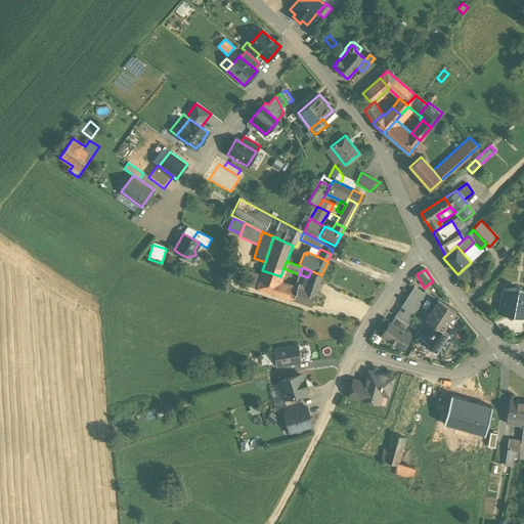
[(261,275),(247,270),(243,284),(256,289),(261,275)]
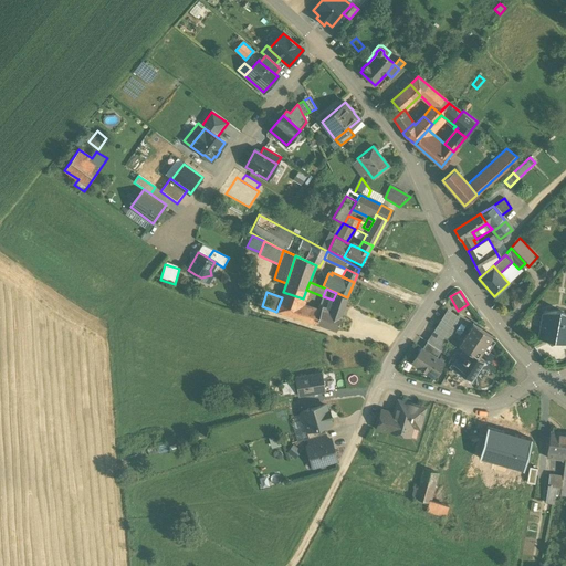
[(303,299),(283,292),(282,297),(276,312),(296,317),(300,307),(303,299)]
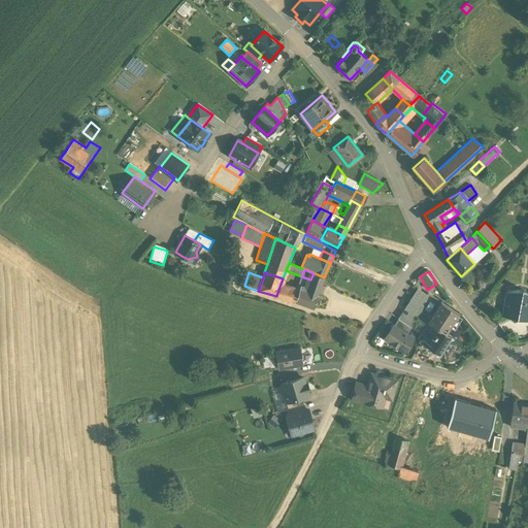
[(324,277),(314,273),(310,279),(306,291),(299,289),(298,293),(294,301),(312,307),(324,277)]
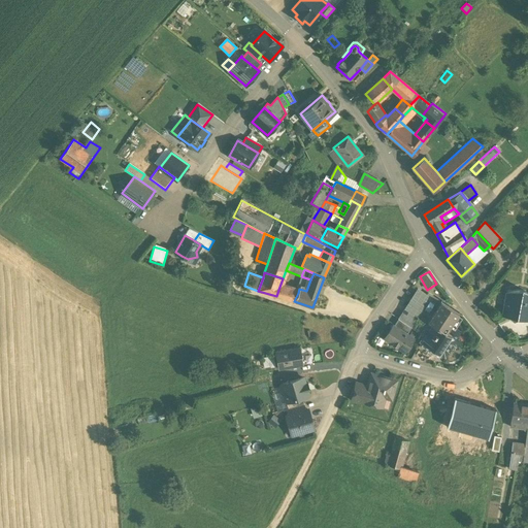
[(310,279),(301,276),(297,288),(299,289),(306,291),(310,279)]
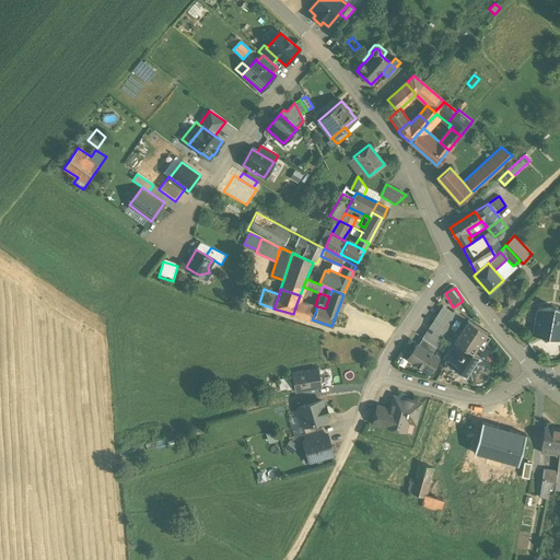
[(316,311),(296,304),(293,314),(312,319),(316,311)]
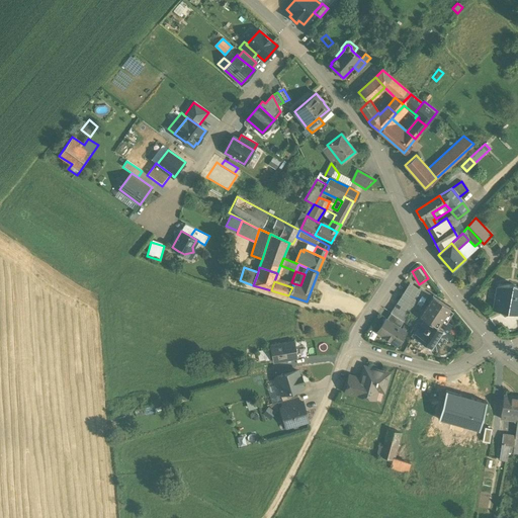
[(409,284),(391,313),(402,321),(409,309),(419,291),(409,284)]
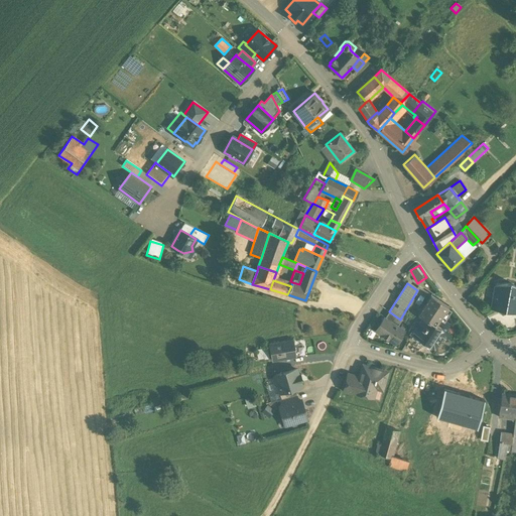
[(507,284),(496,286),(492,308),(515,311),(515,286),(513,285),(507,284)]
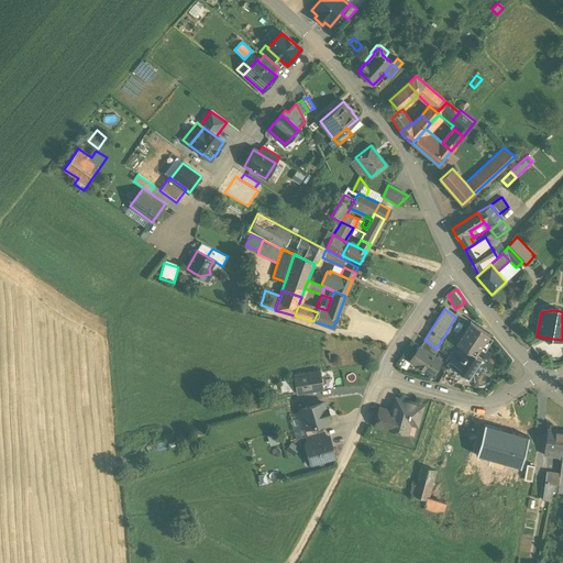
[(455,317),(444,335),(455,343),(451,350),(452,350),(445,361),(450,364),(449,366),(453,370),(454,367),(468,376),(468,377),(473,381),(490,354),(486,352),(479,348),(488,333),(470,321),(470,322),(457,313),(455,317)]
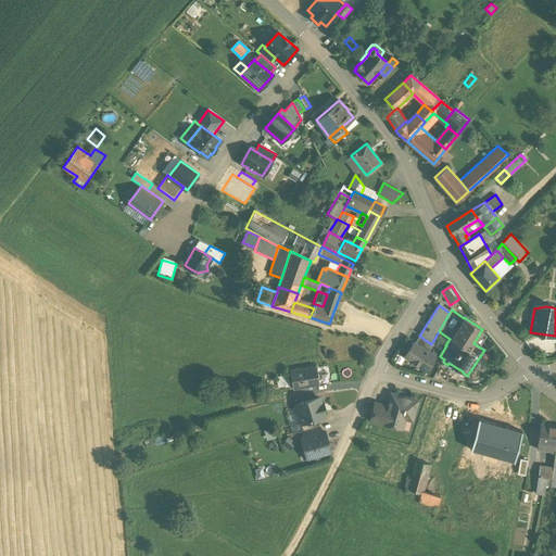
[(474,343),(480,348),(489,333),(482,329),(474,343)]
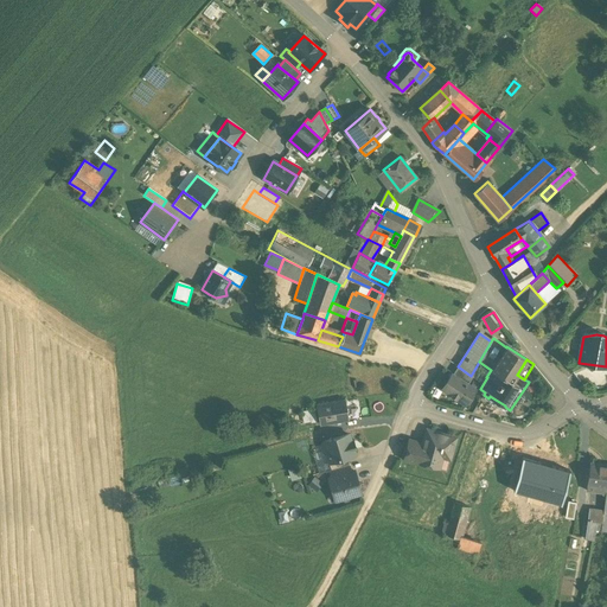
[(458,366),(452,375),(467,384),(472,377),(471,376),(458,366)]
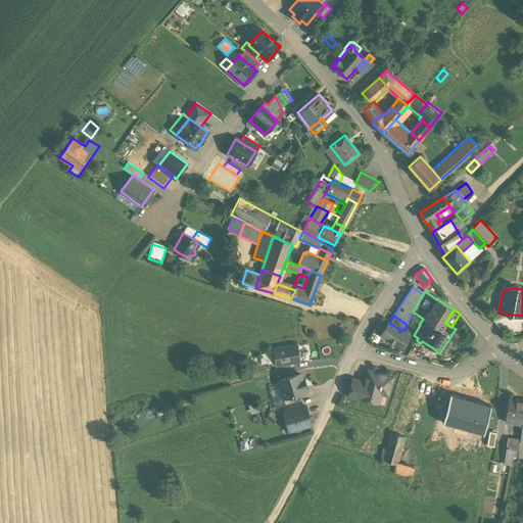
[(388,323),(380,335),(400,347),(409,336),(402,331),(389,323),(388,323)]
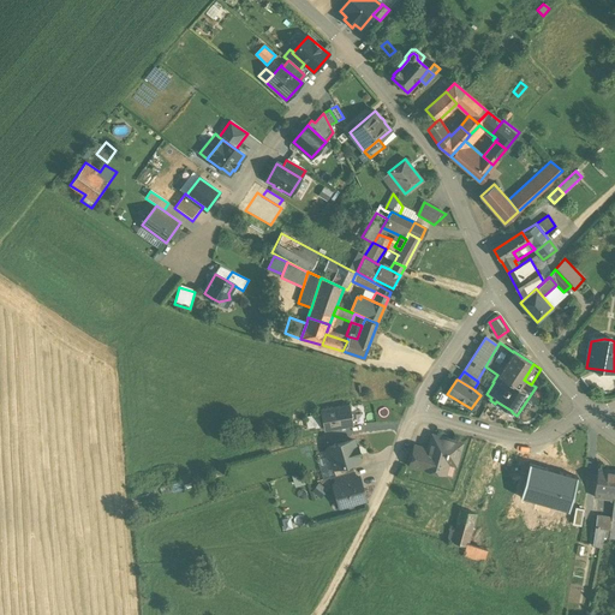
[(485,387),(478,382),(473,389),(481,395),(485,387)]
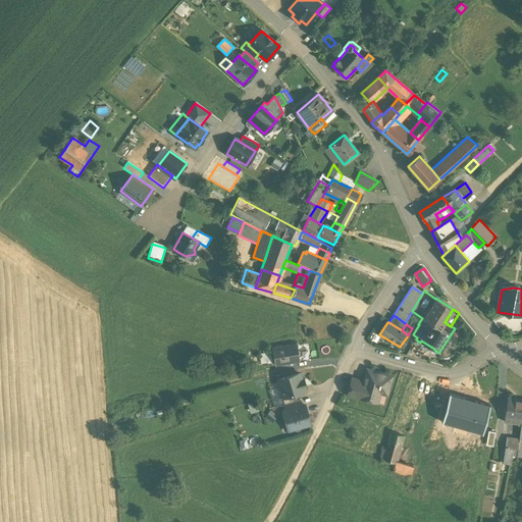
[(297,345),(272,349),(272,351),(274,362),(275,365),(300,361),(297,345)]
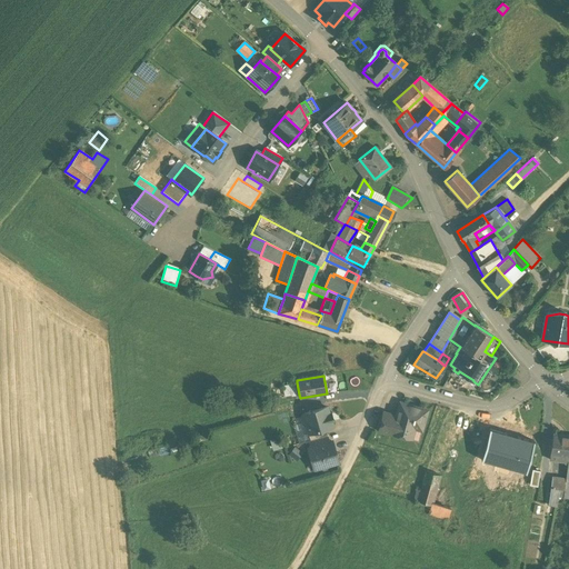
[(283,398),(299,395),(297,382),(281,385),(283,398)]
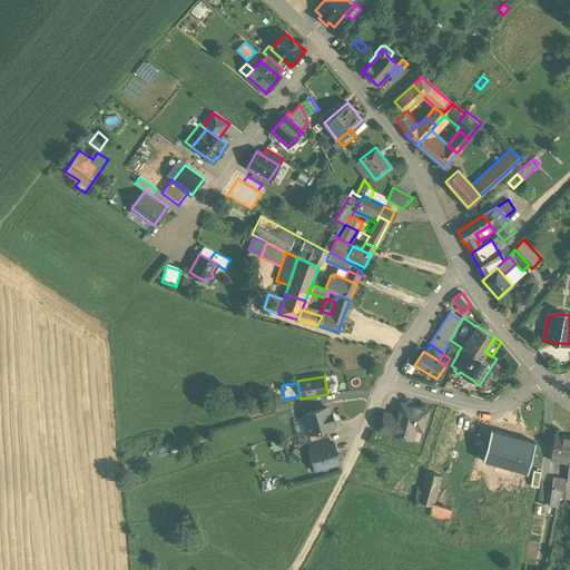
[(396,418),(393,432),(394,432),(406,435),(409,426),(416,429),(422,431),(428,411),(401,404),(396,418)]
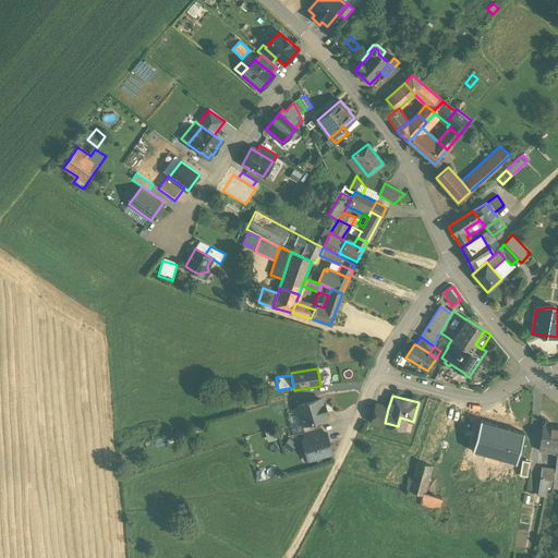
[(320,399),(296,407),(295,410),(296,415),(300,417),(302,425),(318,421),(326,417),(325,413),(326,412),(324,405),(323,405),(320,399)]
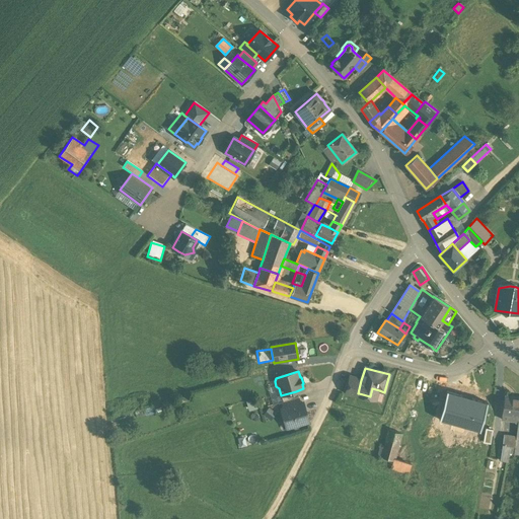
[(361,380),(348,376),(343,392),(358,396),(359,393),(358,393),(361,380)]
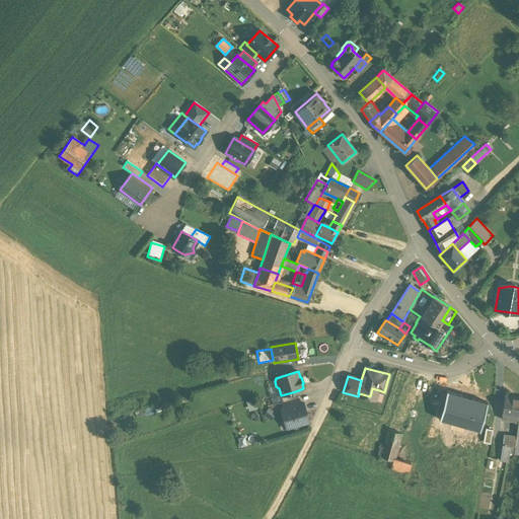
[(359,393),(358,396),(376,401),(379,390),(372,388),(370,396),(359,393)]
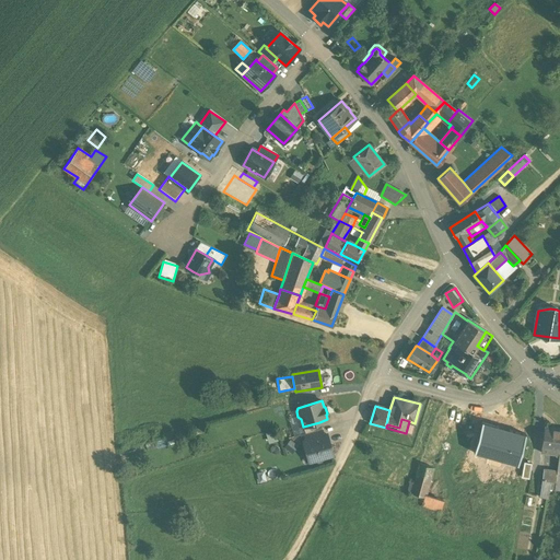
[(517,464),(526,433),(482,421),(474,452),(517,464)]
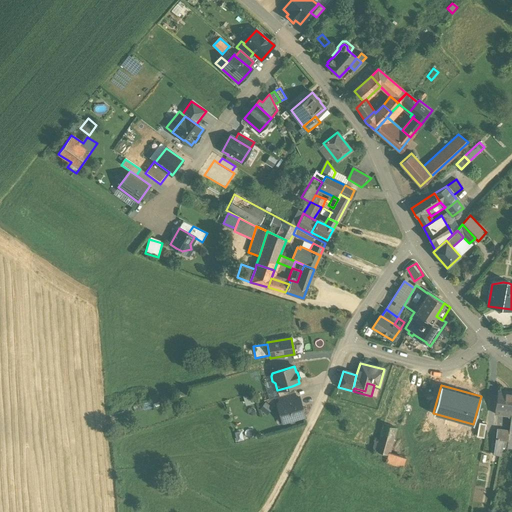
[(292,386),(277,390),(275,390),(277,397),(294,392),(292,386)]
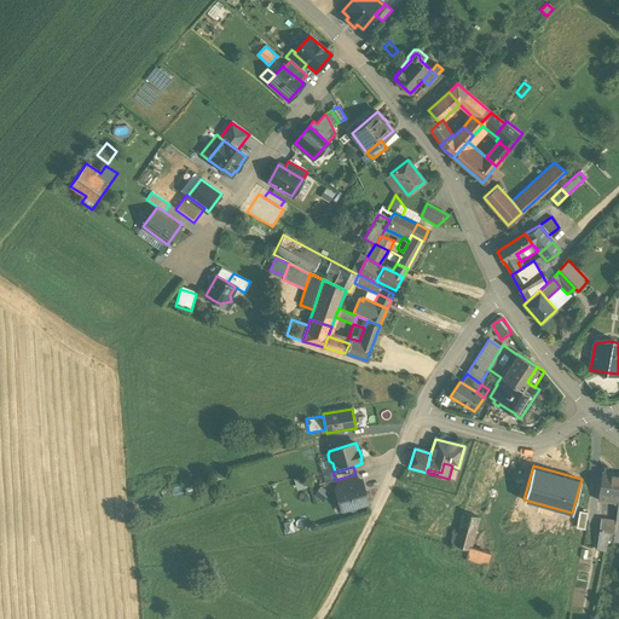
[(618,486),(618,474),(601,473),(597,499),(613,502),(613,503),(617,503),(618,496),(618,486)]
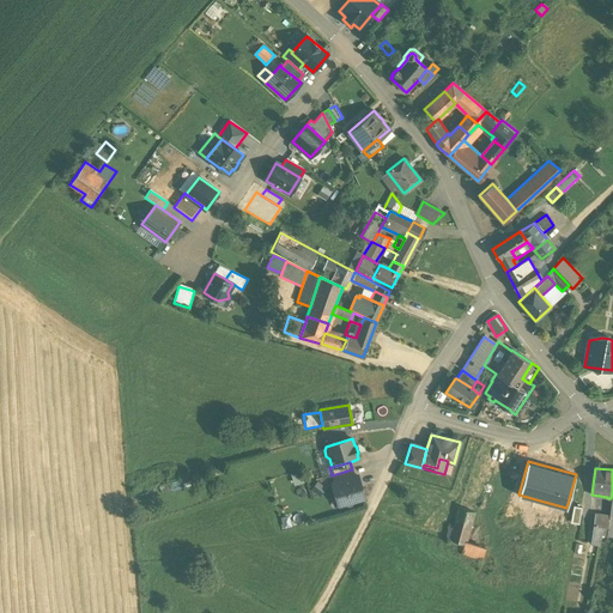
[(352,469),(332,475),(334,483),(354,475),(352,469)]
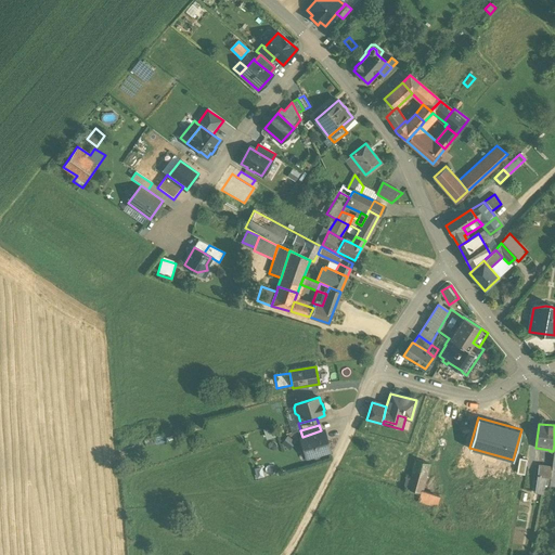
[(302,437),(300,437),(304,449),(309,451),(311,456),(312,455),(314,456),(319,455),(319,453),(330,450),(326,437),(327,437),(325,429),(321,430),(302,437)]
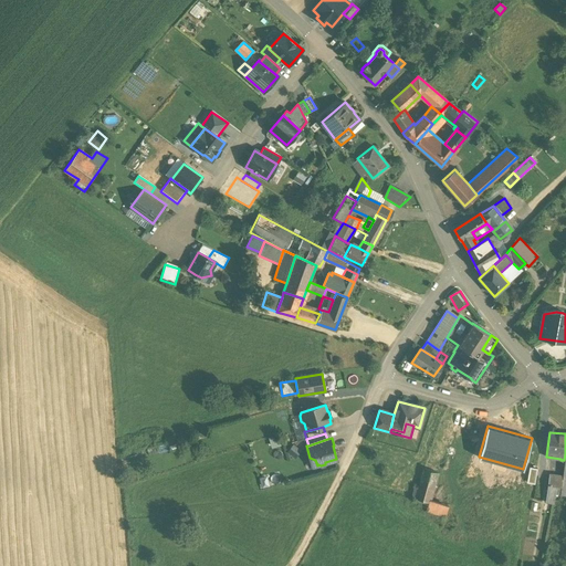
[(153,449),(155,457),(177,448),(174,441),(153,449)]
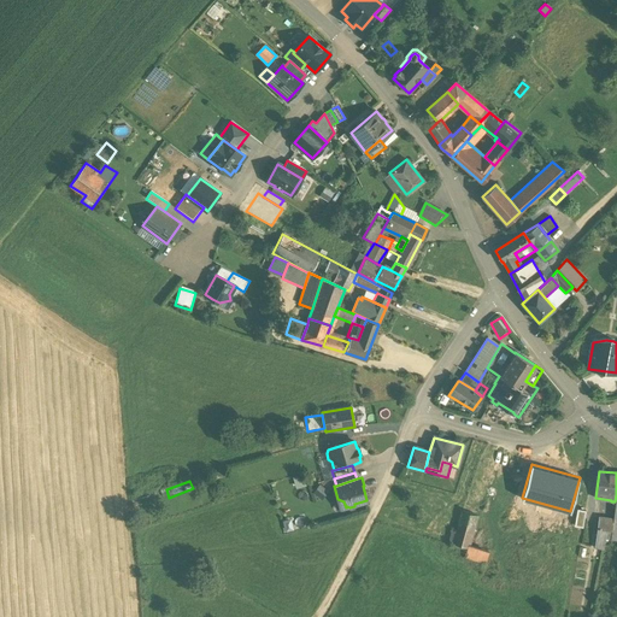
[(582,527),(585,510),(577,509),(574,526),(582,527)]
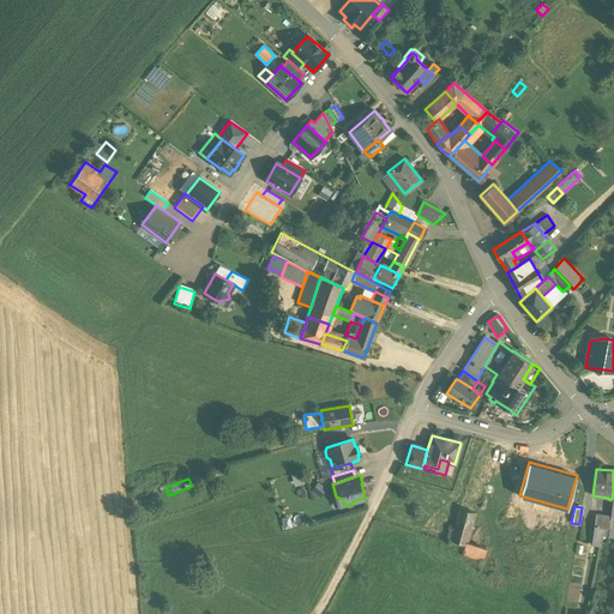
[(474,512),(459,507),(451,540),(452,541),(464,545),(464,543),(474,512)]
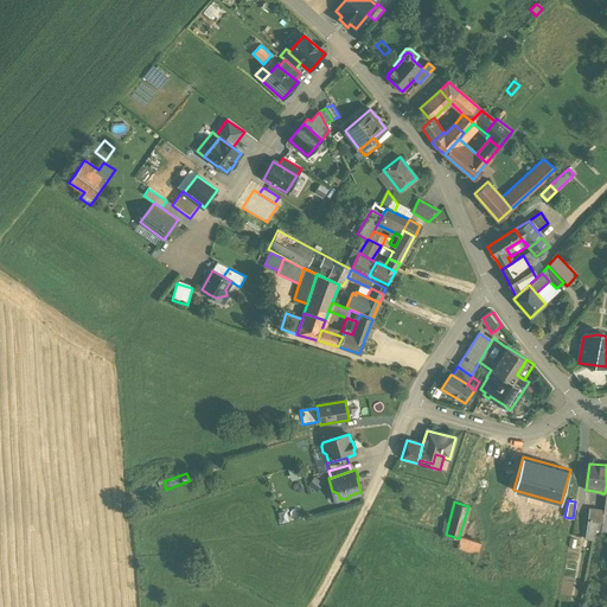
[(588,508),(585,537),(593,538),(593,536),(596,521),(601,521),(604,509),(588,508)]
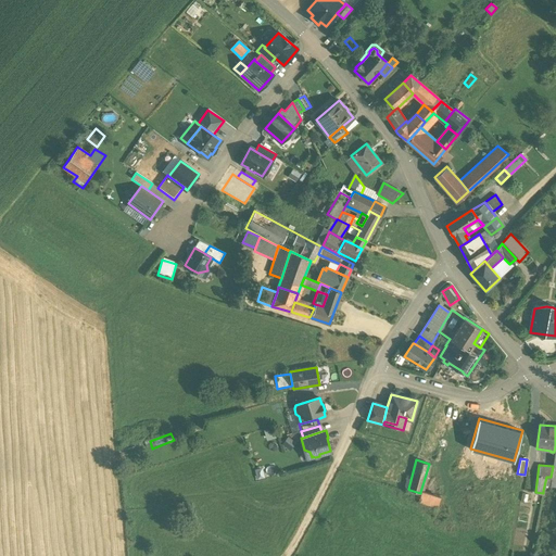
[(440,497),(420,492),(420,493),(418,501),(437,505),(438,504),(440,497)]
